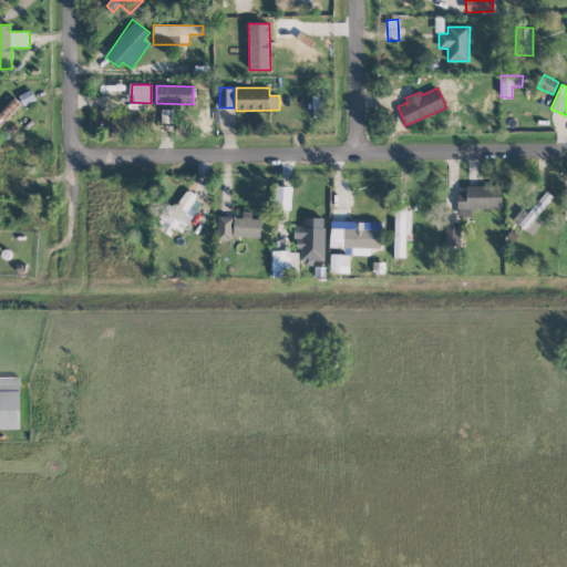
[(22,104),(34,101),(31,90),(19,94),(22,104)]
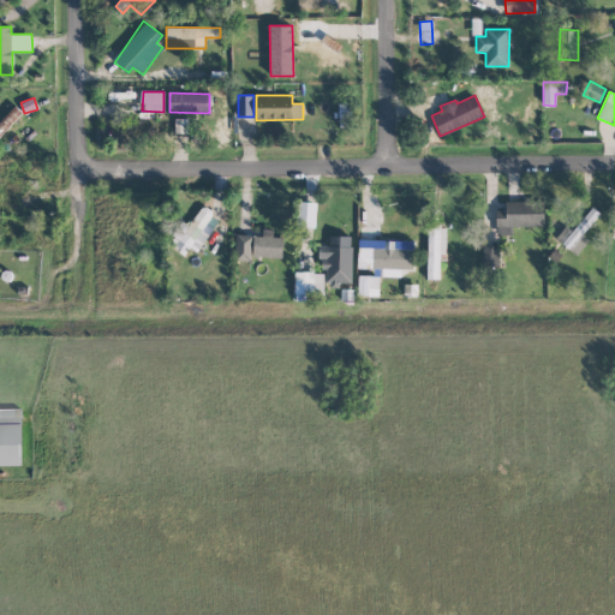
[(338,102),(339,114),(340,114),(340,126),(352,126),(351,101),(338,102)]
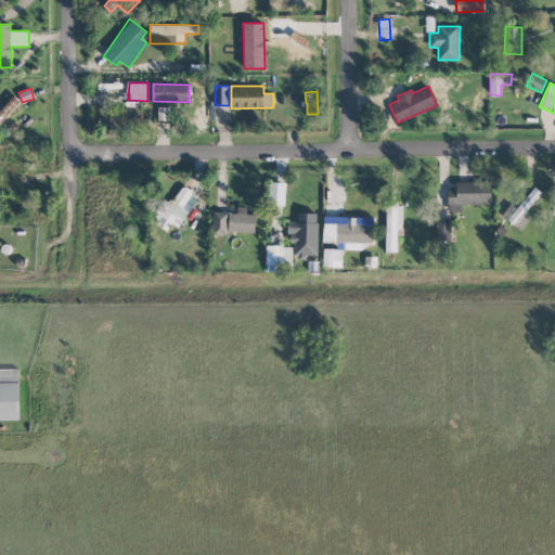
[(0,120),(21,102),(15,95),(0,108),(0,120)]
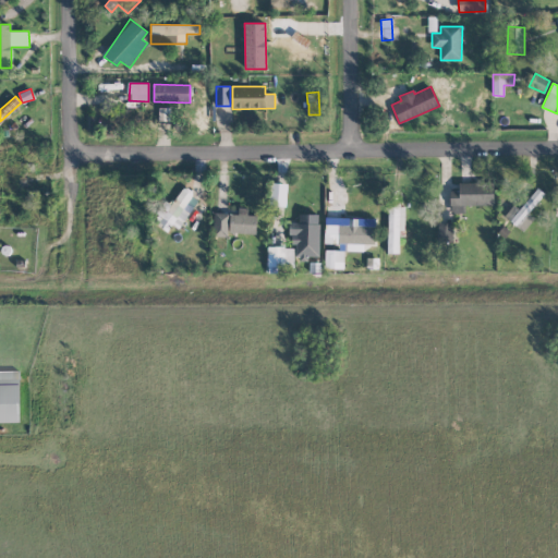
[(169,108),(158,108),(158,121),(169,121),(169,108)]
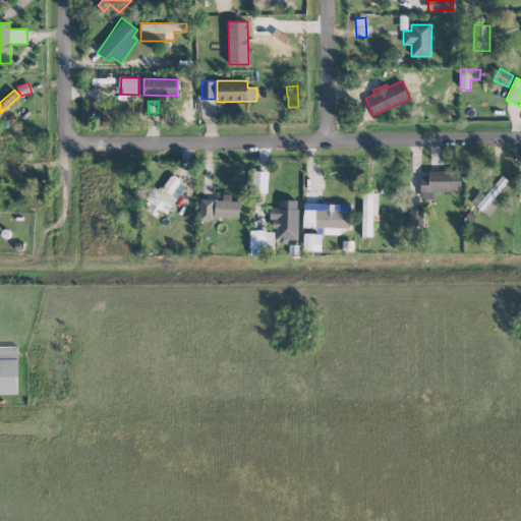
[(433,191),(461,191),(461,170),(428,170),(428,178),(420,178),(420,198),(433,198),(433,191)]
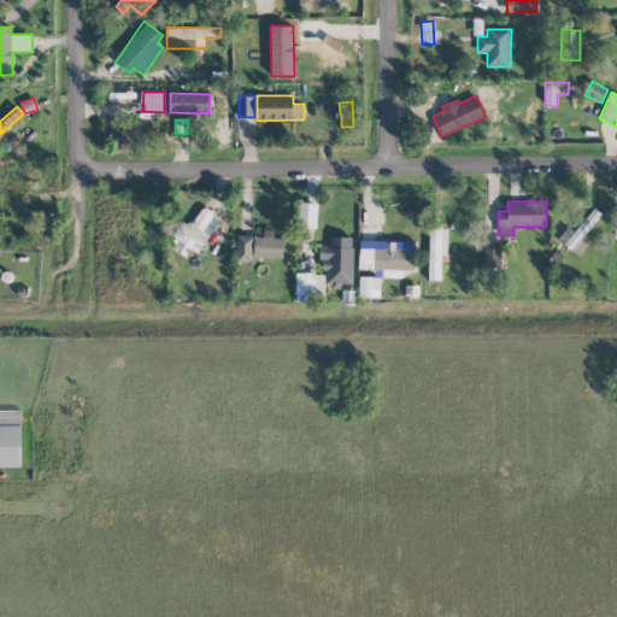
[(191,225),(182,221),(169,246),(184,254),(188,247),(200,253),(219,217),(200,207),(191,225)]
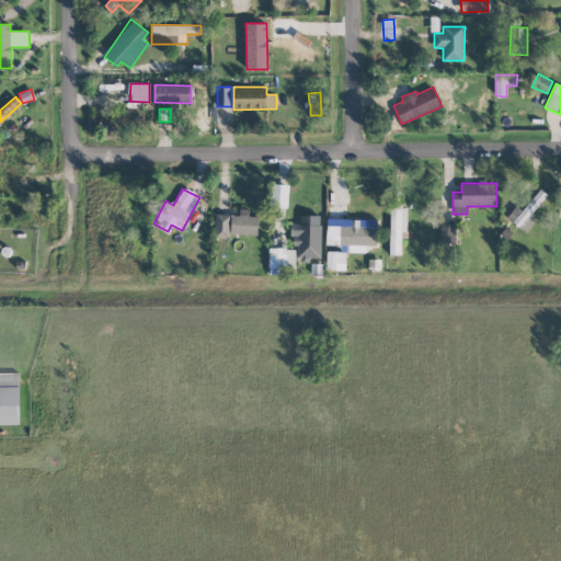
[(522,210),(516,206),(506,217),(526,233),(537,219),(531,214),(547,194),(540,189),(522,210)]
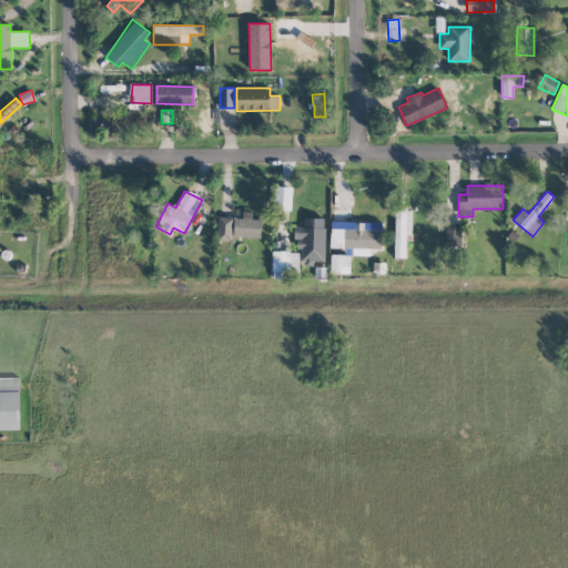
[(406,257),(406,235),(412,235),(413,209),(395,208),(394,257),(406,257)]
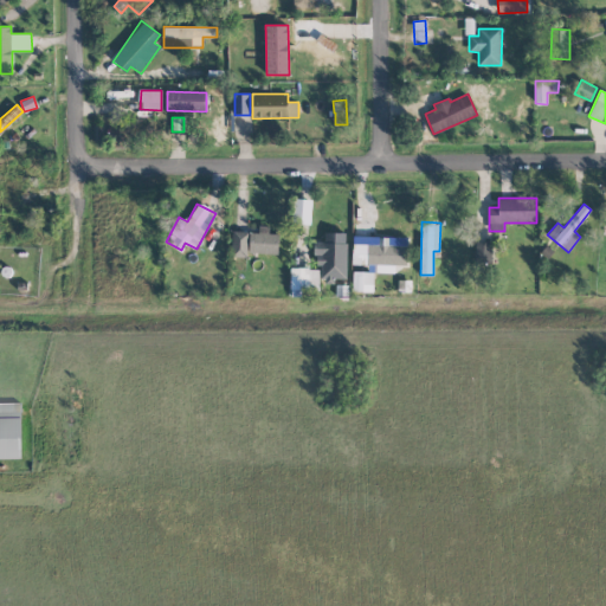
[(249,253),(277,255),(278,234),(269,233),(269,226),(259,226),(258,233),(250,232),(249,253)]
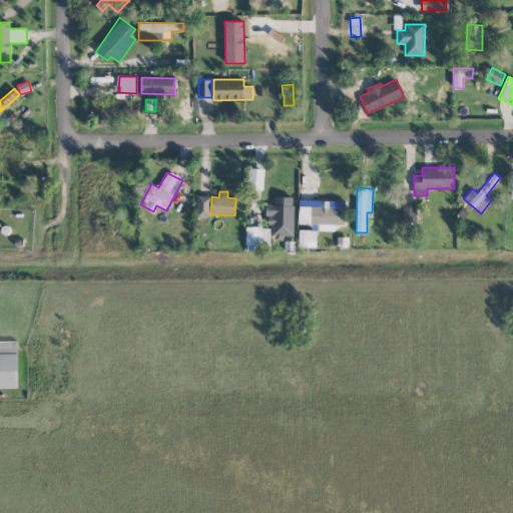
[(210,195),(196,195),(196,217),(209,217),(210,195)]
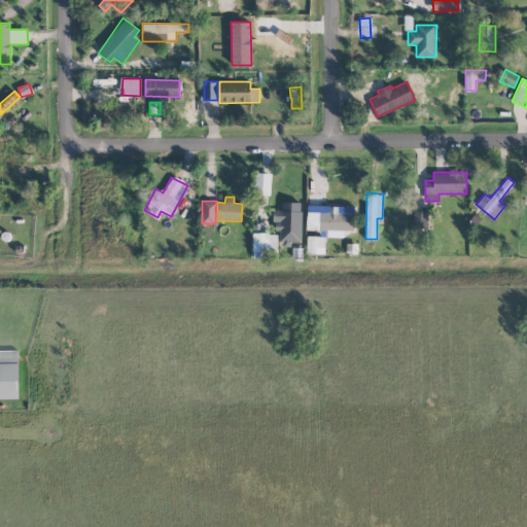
[(274,211),(274,232),(280,232),(280,244),(302,244),(301,202),(282,203),(282,210),(274,211)]
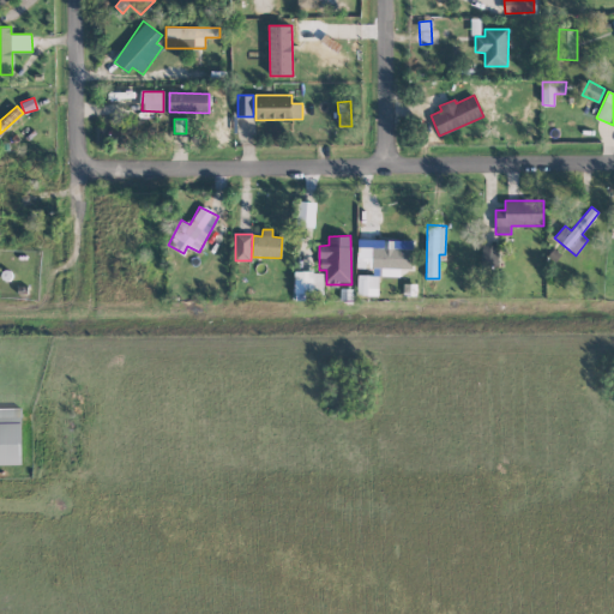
[(357,268),(383,269),(381,276),(399,276),(401,269),(411,269),(413,241),(359,239),(357,268)]
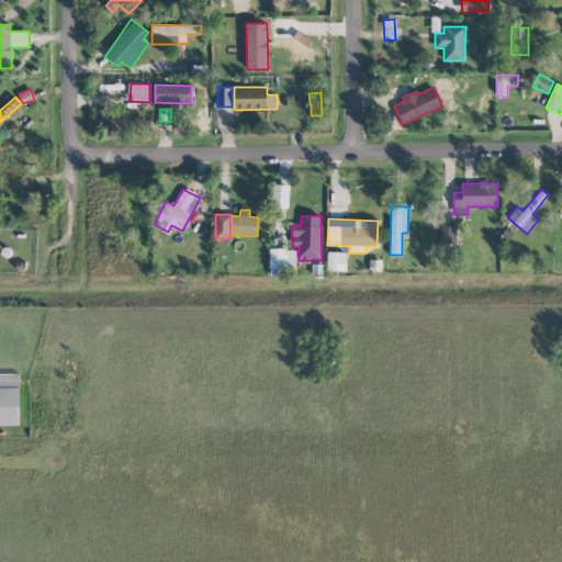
[(457,244),(457,225),(441,224),(441,244),(457,244)]
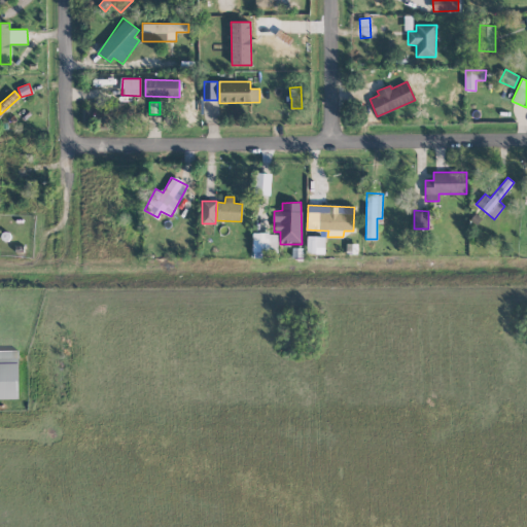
[(277,234),(253,234),(253,255),(278,255),(277,234)]
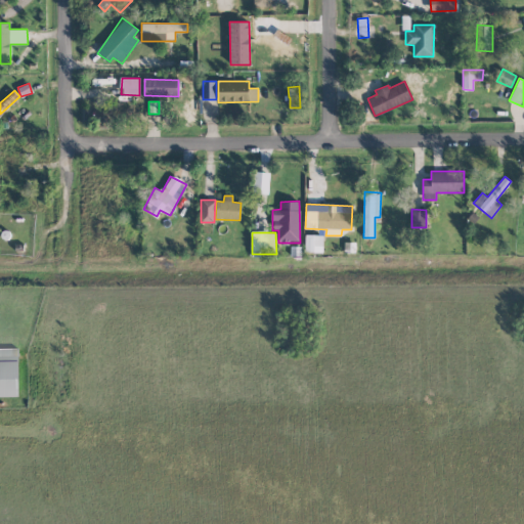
[(322,235),(305,234),(305,252),(322,252),(322,235)]
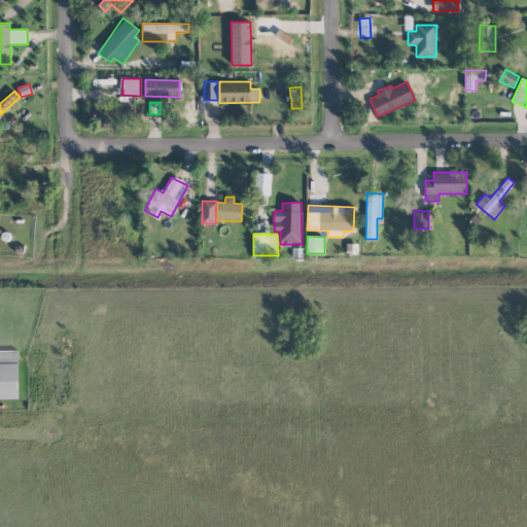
[(0,398),(19,399),(19,350),(0,350),(0,398)]
